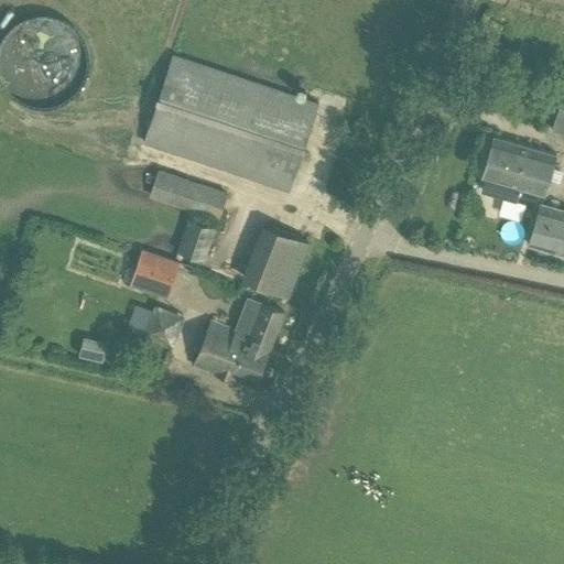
[(320,104),(172,54),(143,142),(290,191),(320,104)]
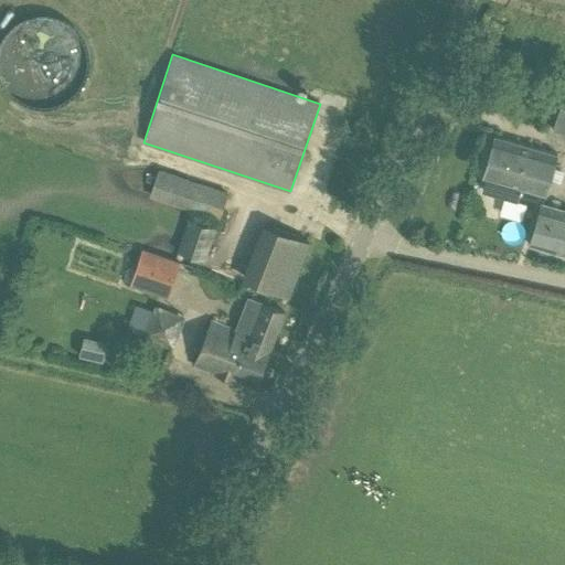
[(564,131),(564,93),(554,129),(564,131)]
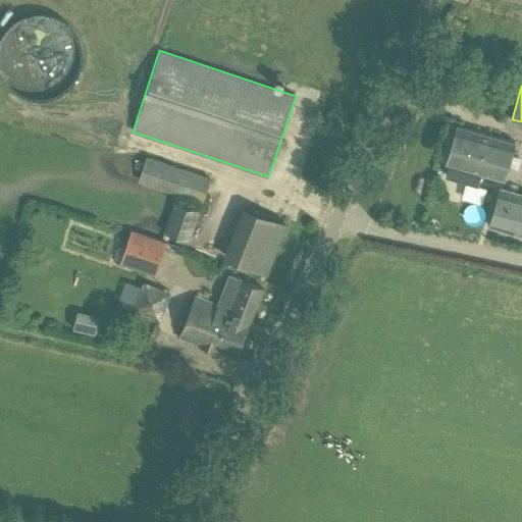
[(516,144),(459,126),(449,162),(454,164),(451,171),(469,176),(468,181),(477,184),(481,172),(506,179),(516,144)]
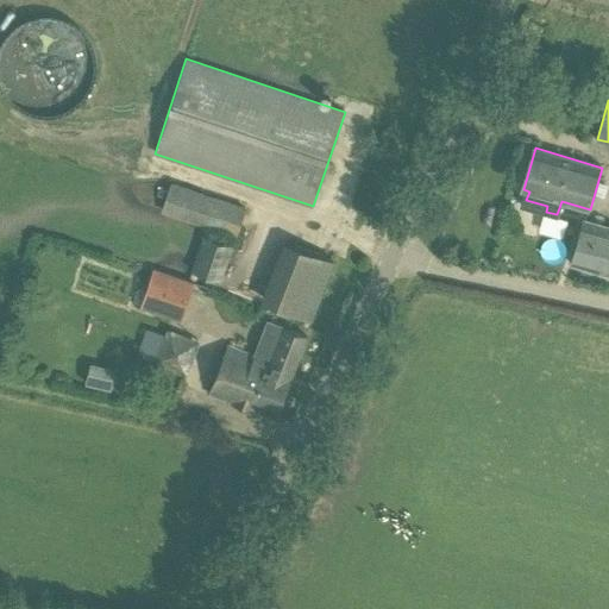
[(236,238),(246,207),(171,182),(162,212),(236,238)]
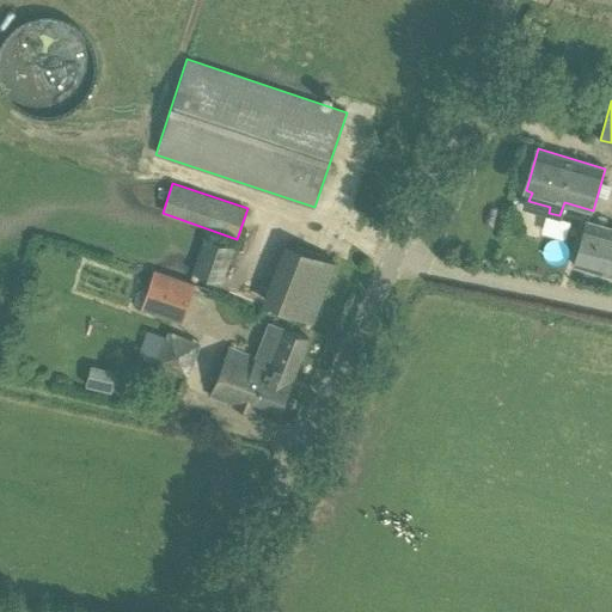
[(611,275),(611,226),(587,219),(574,264),(611,275)]
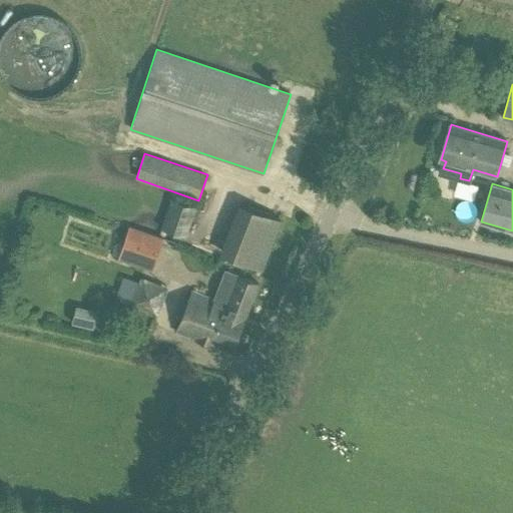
[(187,236),(197,205),(171,197),(161,227),(187,236)]
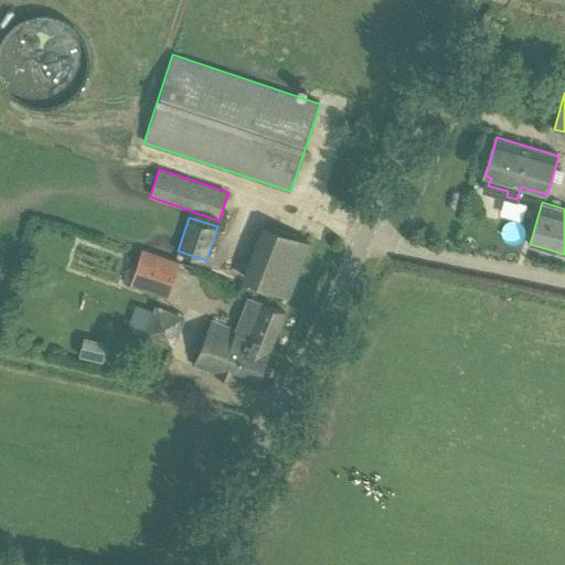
[(246,279),(254,283),(288,296),(309,243),(267,225),(246,279)]
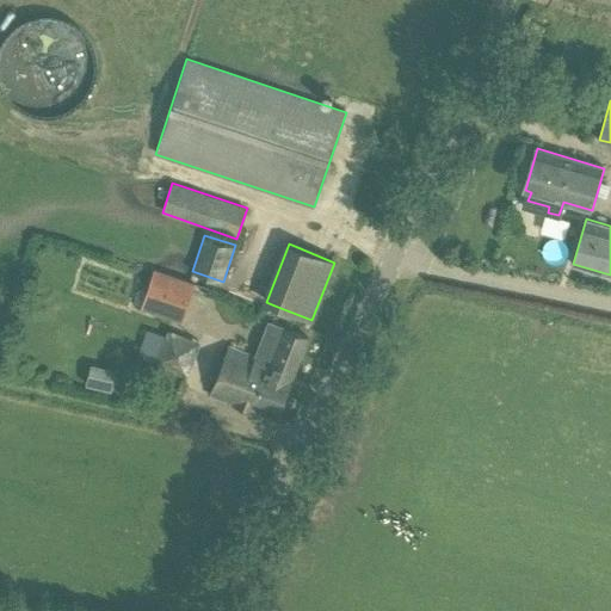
[(181,325),(195,287),(153,272),(141,312),(181,325)]
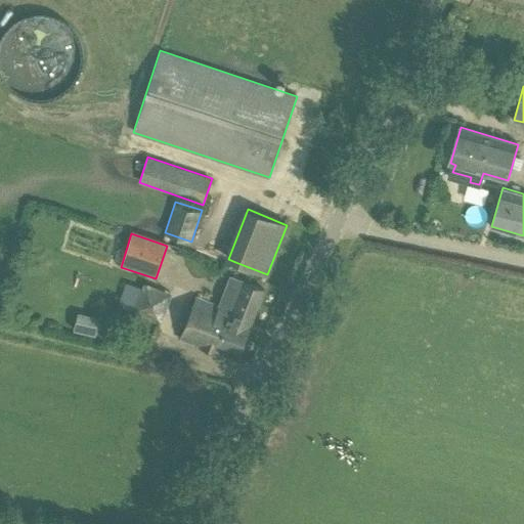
[(179,339),(236,360),(263,289),(229,276),(226,286),(218,305),(195,297),(179,339)]
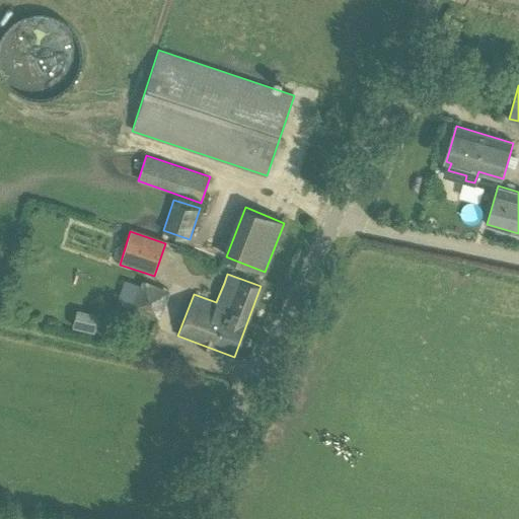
[(99,313),(75,307),(71,323),(95,329),(99,313)]
